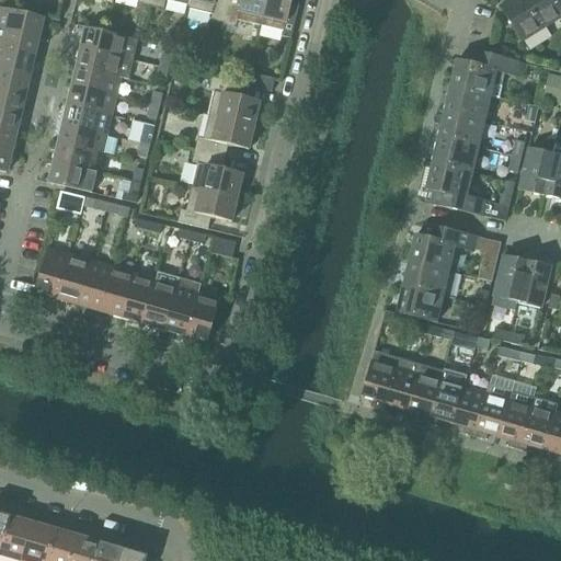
[(212,20),(224,23),(229,0),(191,0),(190,9),(213,14),(212,20)]
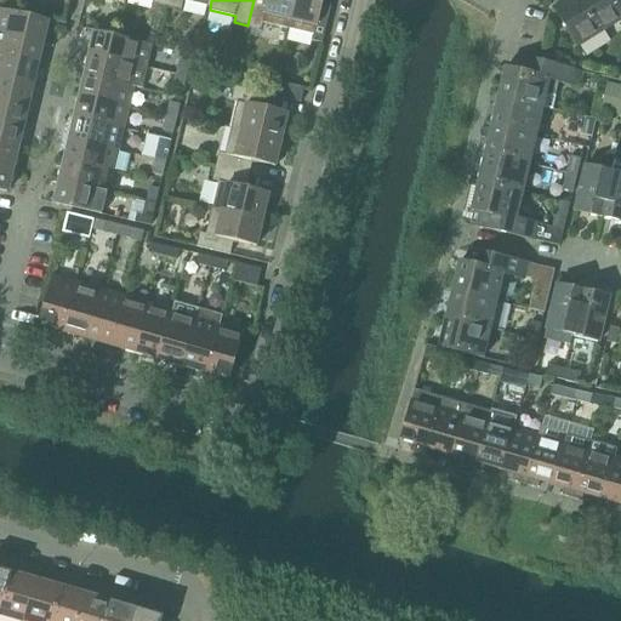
[(263,23),(290,29),(296,0),(254,0),(248,26),(262,28),(263,23)]
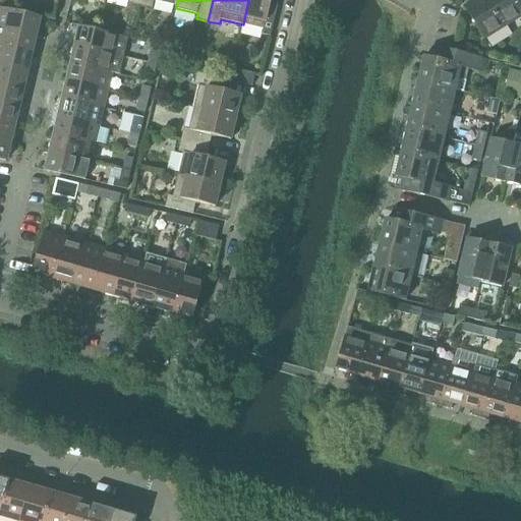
[(248,0),(243,24),(265,30),(263,35),(271,36),(279,3),(272,1),(272,0),(248,0)]
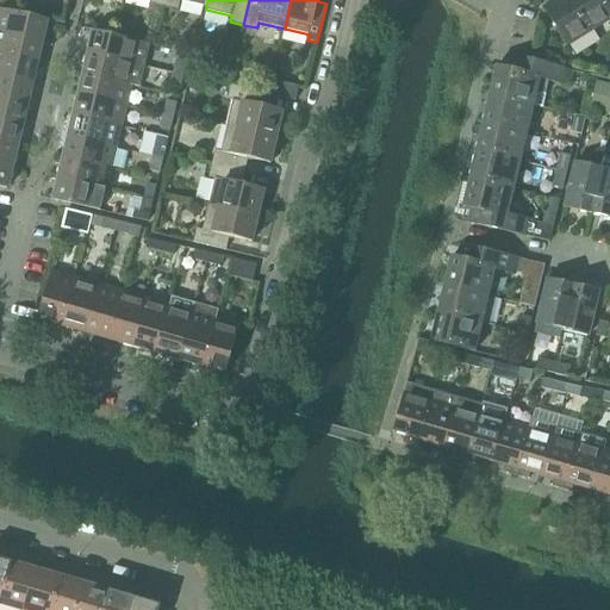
[(609,0),(558,0),(546,8),(567,44),(609,18),(609,0)]
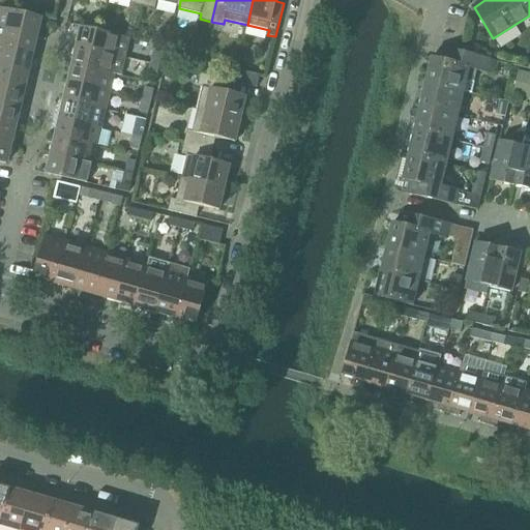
[(1,7),(0,10),(0,27),(37,36),(41,18),(1,7)]
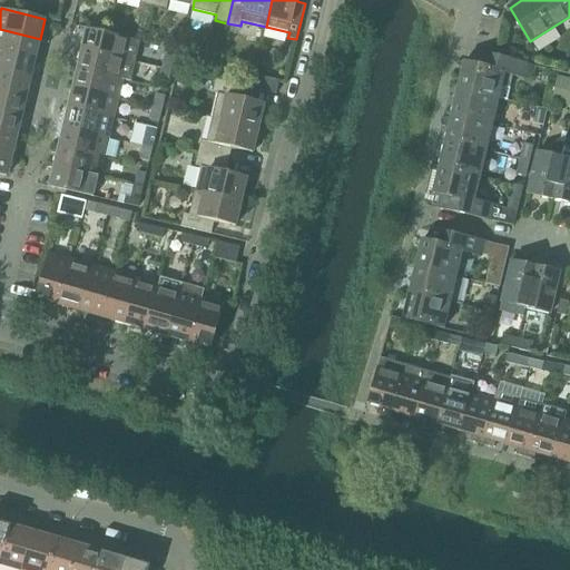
[(0,29),(0,49),(36,59),(40,39),(0,29)]
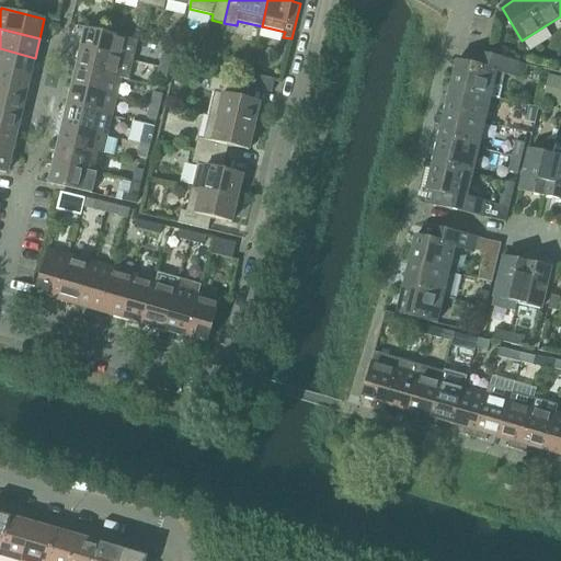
[(87,29),(82,48),(134,60),(138,41),(87,29)]
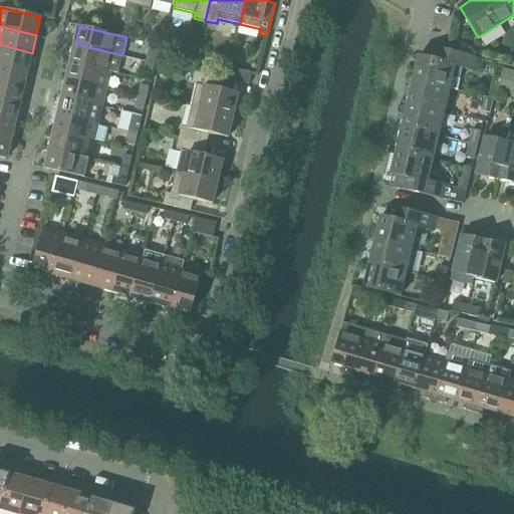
[(0,44),(0,63),(28,70),(32,53),(0,44)]
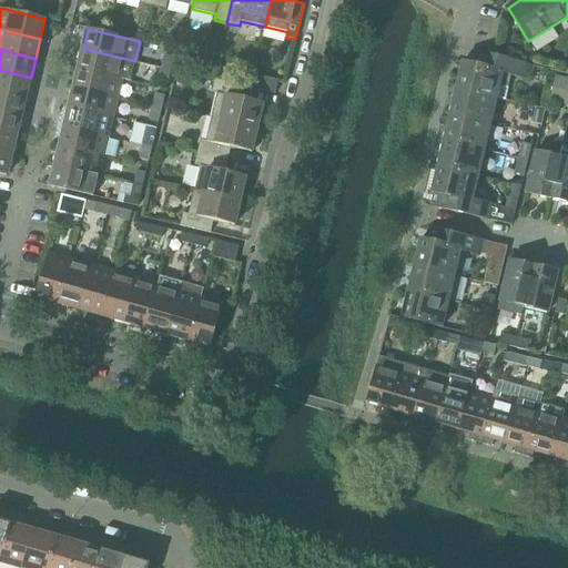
[(83,49),(79,69),(122,79),(131,81),(135,61),(83,49)]
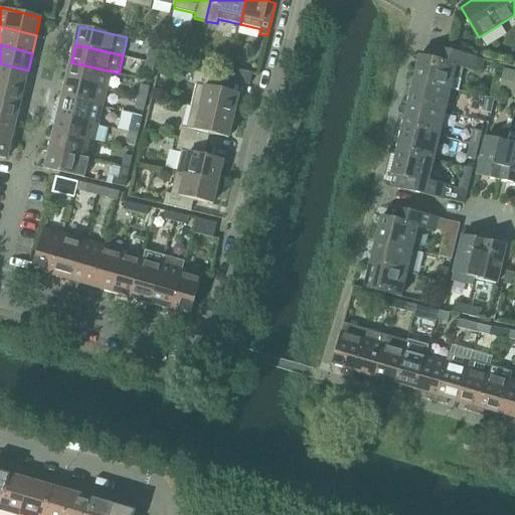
[(150,49),(147,61),(155,63),(158,51),(150,49)]
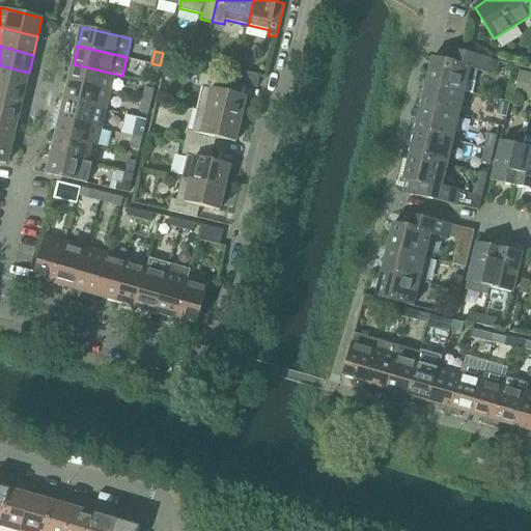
[(432,58),(426,83),(465,91),(472,93),(478,71),(494,74),(497,60),(460,52),(457,63),(432,58)]
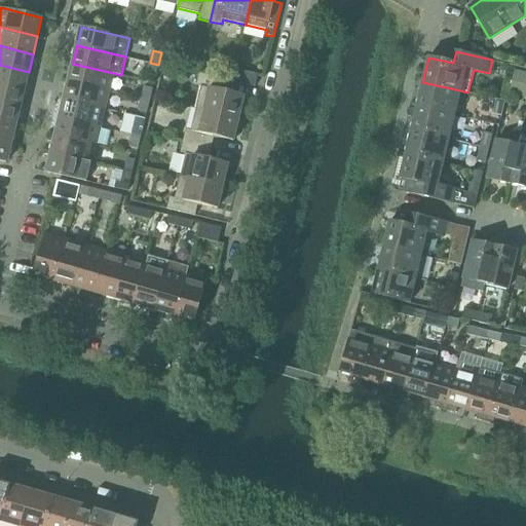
[(158,65),(150,63),(147,75),(155,77),(158,65)]
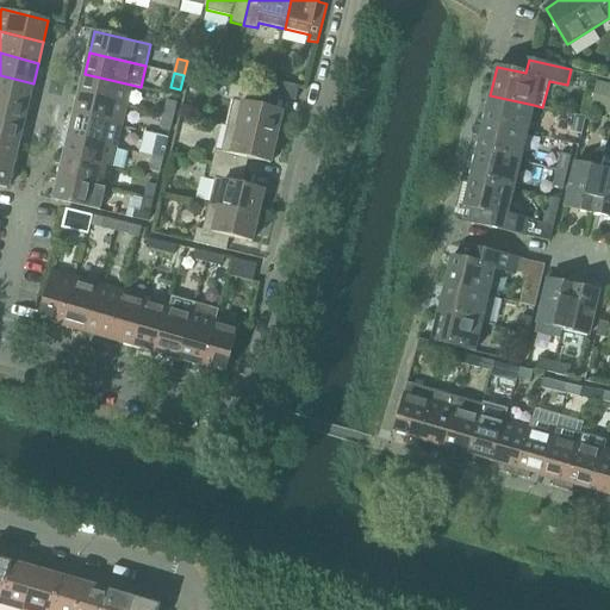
[(85,74),(79,94),(126,105),(131,85),(85,74)]
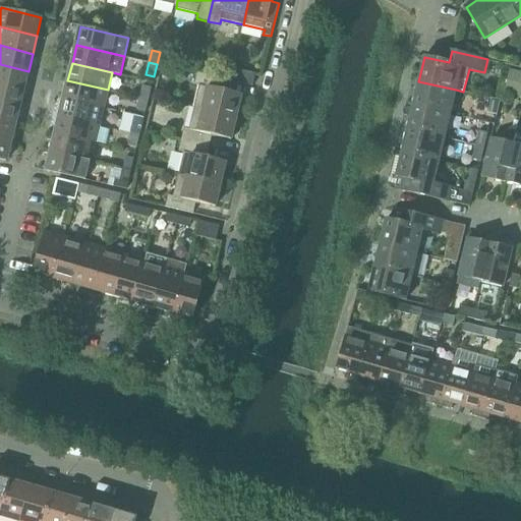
[(0,64),(0,82),(24,90),(29,71),(0,64)]
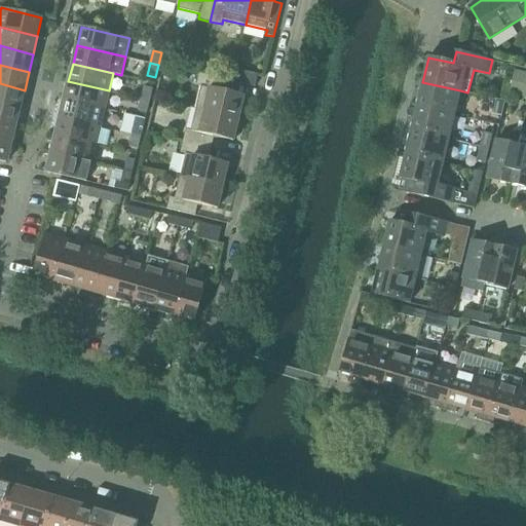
[(227,79),(255,86),(258,74),(229,68),(227,79)]
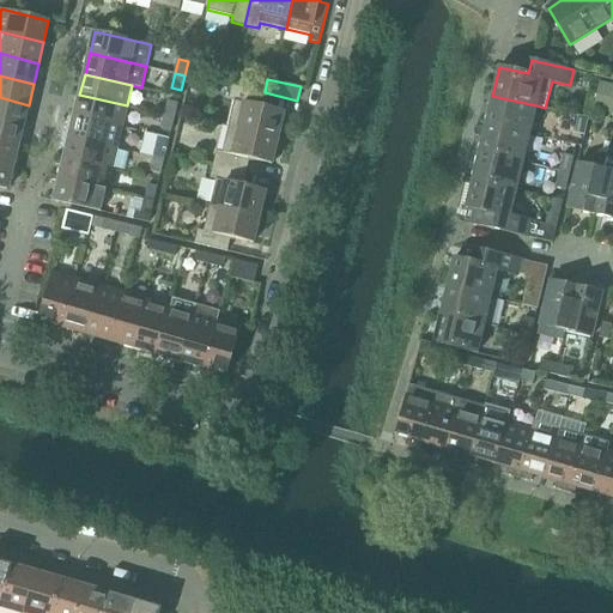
[(612,84),(599,82),(593,108),(612,111),(612,84)]
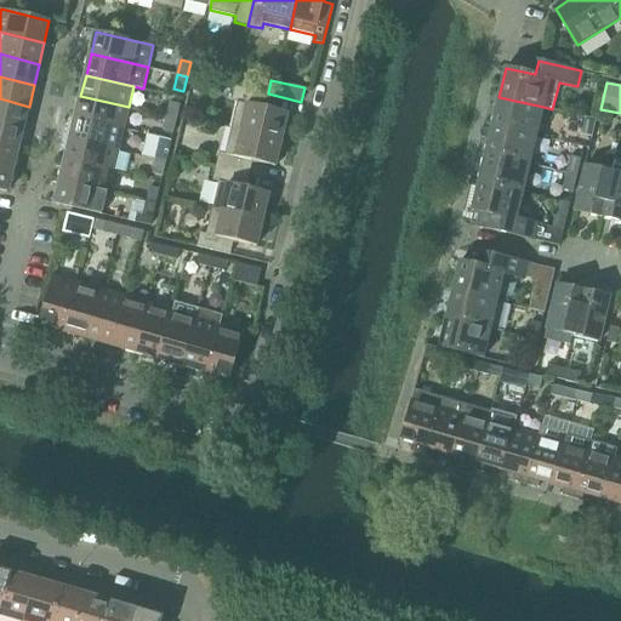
[(238,102),(232,127),(281,140),(289,113),(266,108),(268,95),(235,86),(232,101),(238,102)]
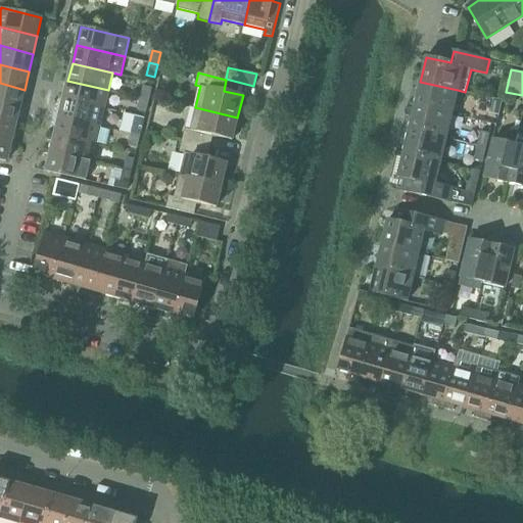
[(67,81),(63,99),(104,108),(108,90),(67,81)]
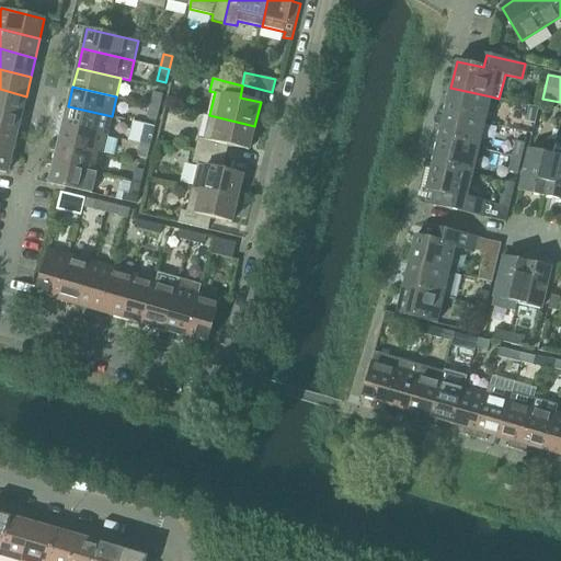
[(450,88),(445,113),(484,123),(491,96),(450,88)]
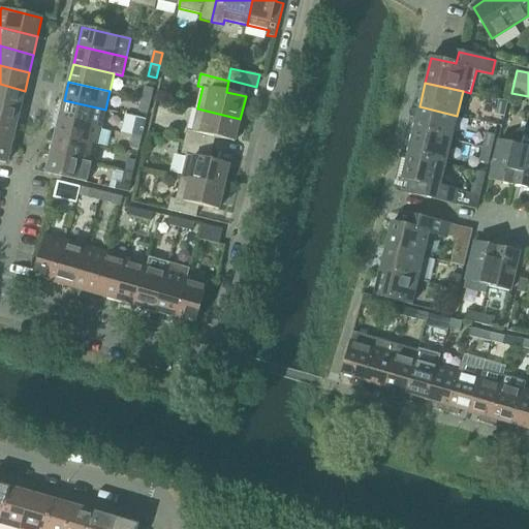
[(0,84),(0,103),(20,109),(25,91),(0,84)]
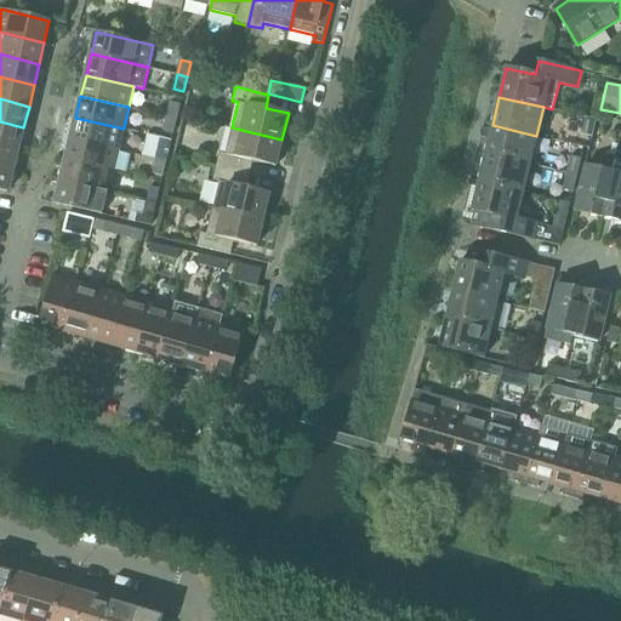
[(171,102),(167,117),(177,119),(180,104),(171,102)]
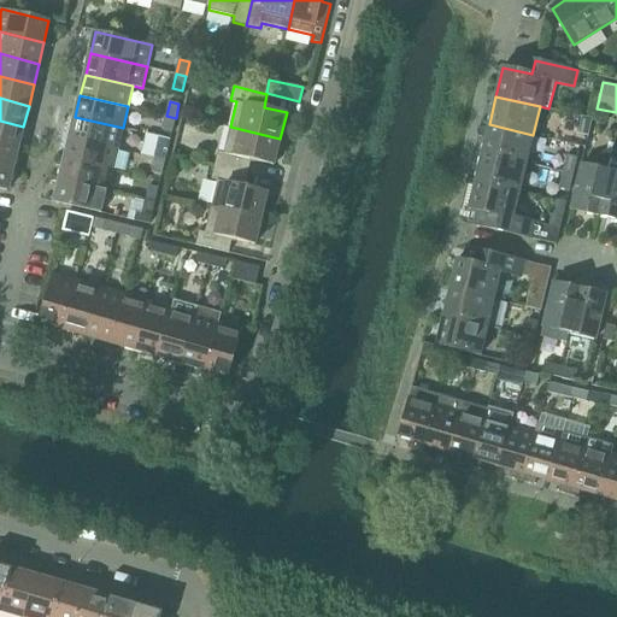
[(176,118),(166,116),(163,130),(172,133),(176,118)]
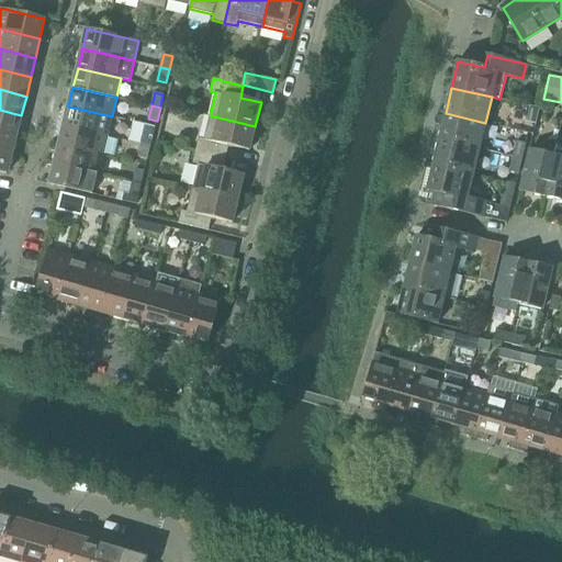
[(68,107),(64,125),(107,135),(112,116),(68,107)]
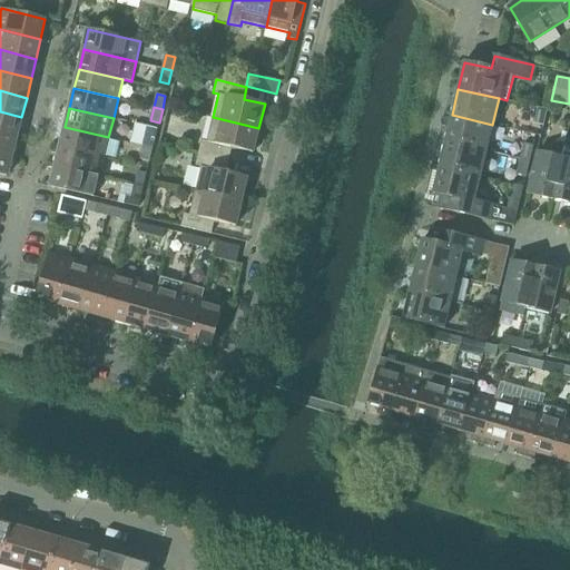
[(534,124),(544,126),(548,110),(538,108),(534,124)]
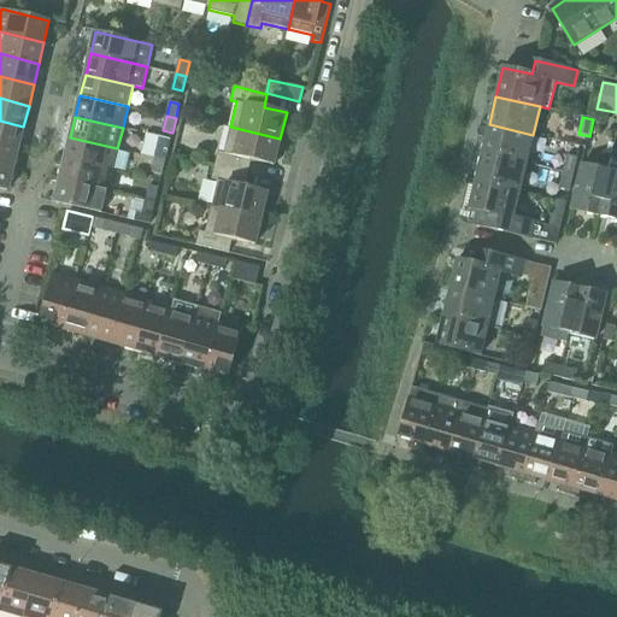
[(0,121),(0,144),(18,148),(23,127),(0,121)]
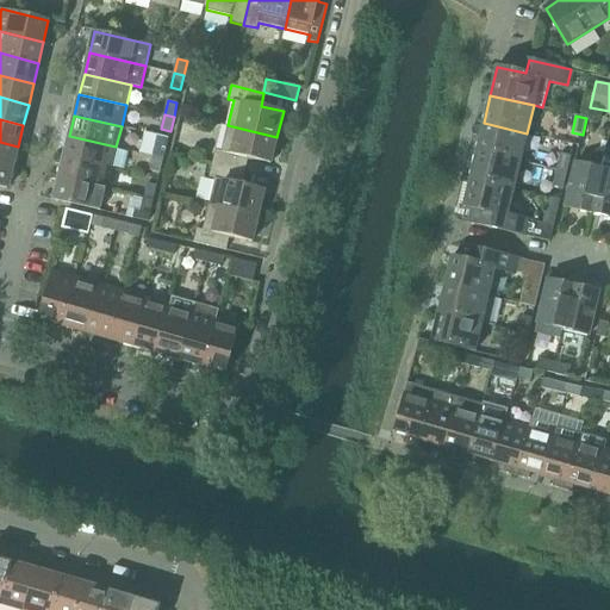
[(484,123),(477,150),(521,161),(527,134),(484,123)]
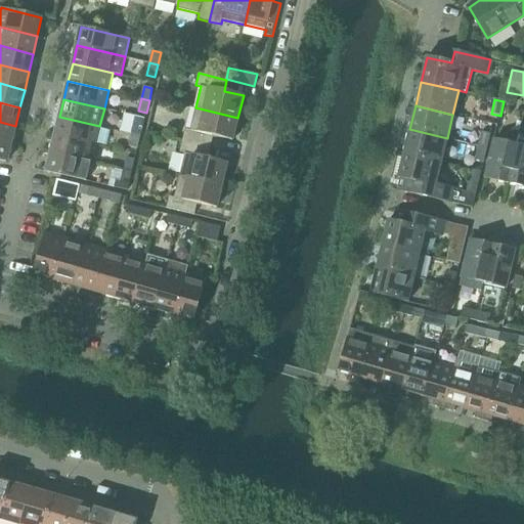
[(185,129),(182,140),(211,147),(214,135),(232,140),(237,118),(195,107),(190,130),(185,129)]
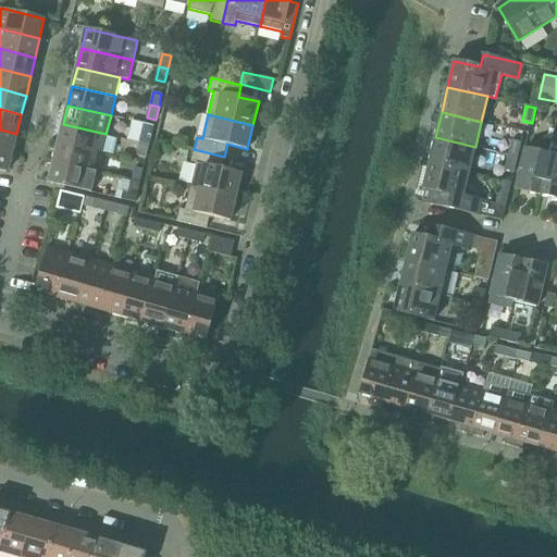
[(63,124),(59,144),(101,153),(106,134),(63,124)]
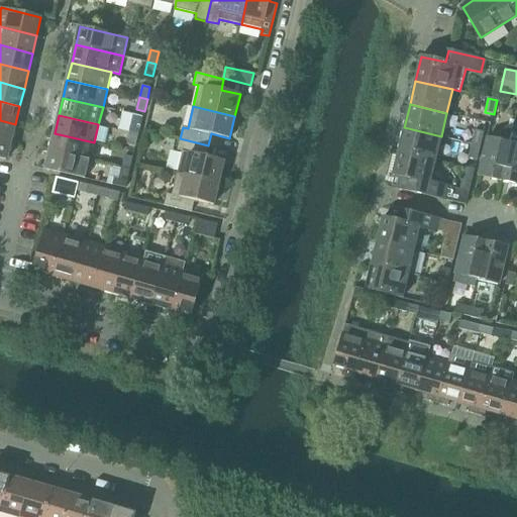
[(0,120),(0,138),(11,141),(15,124),(0,120)]
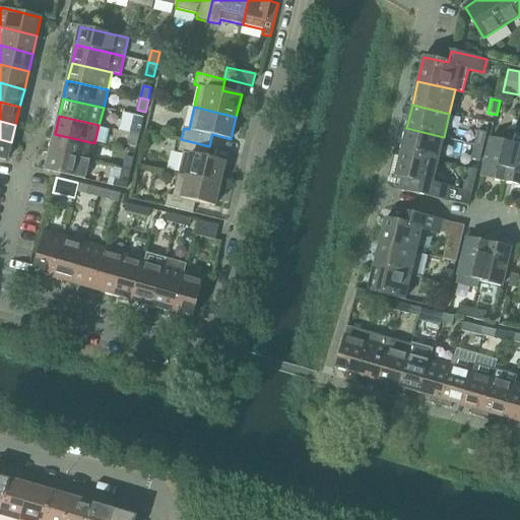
[(134,122),(132,133),(139,135),(142,123),(134,122)]
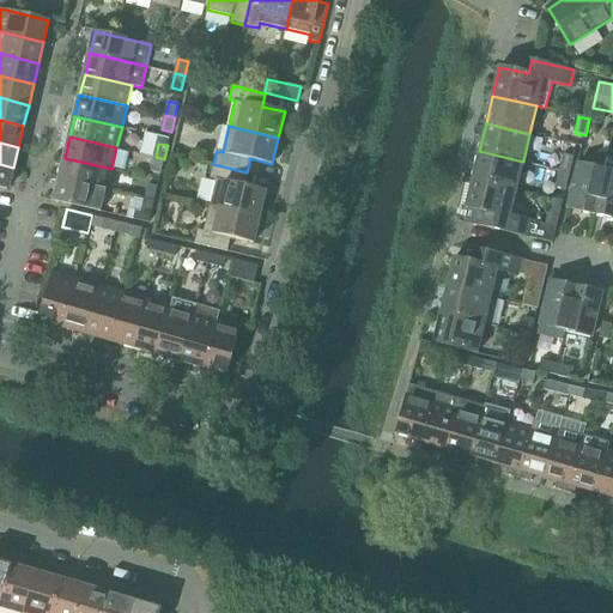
[(479,151),(473,180),(516,189),(523,162),(479,151)]
